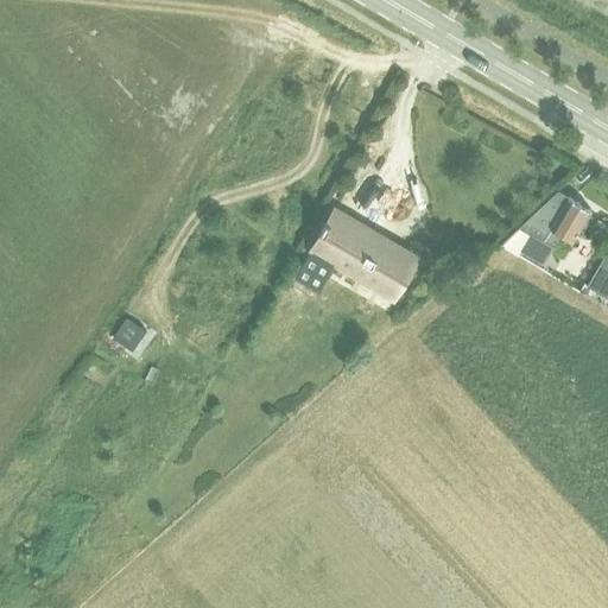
[(572,241),(591,209),(569,196),(568,196),(557,190),(518,226),(500,244),(518,254),(520,248),(543,263),(561,234),(572,241)]
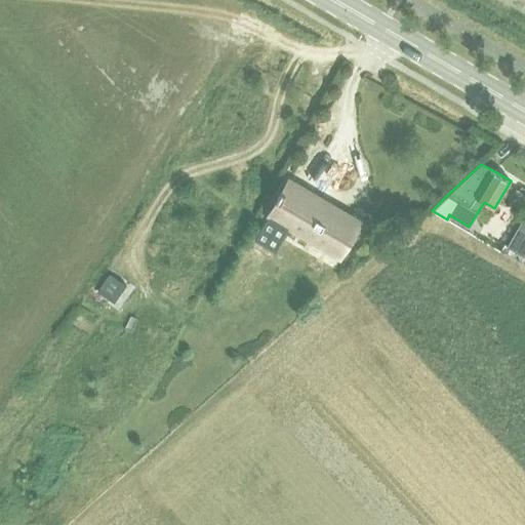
[(287,183),(269,214),(313,239),(316,235),(342,250),(359,224),(287,183)]
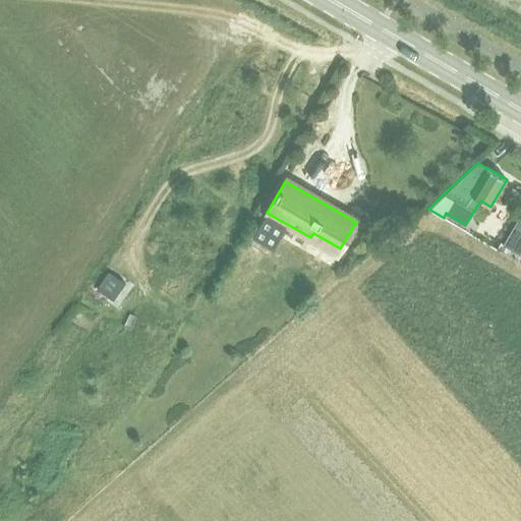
[(520,192),(511,187),(507,194),(520,203),(520,201),(520,192)]
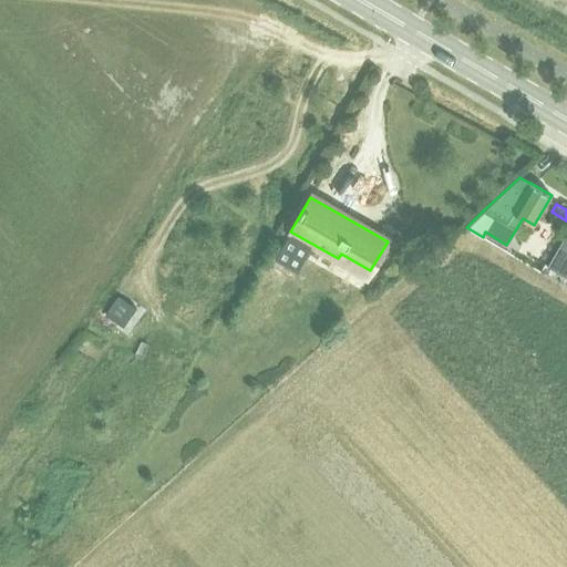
[(566,232),(547,266),(566,277),(566,274),(566,232)]
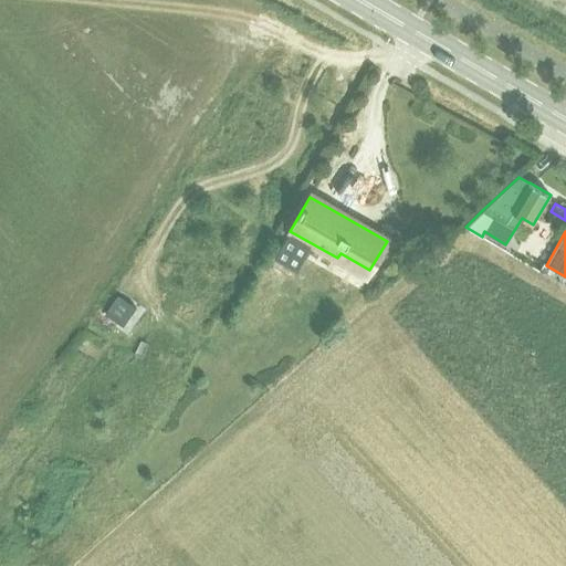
[(123,326),(136,306),(119,295),(106,315),(123,326)]
